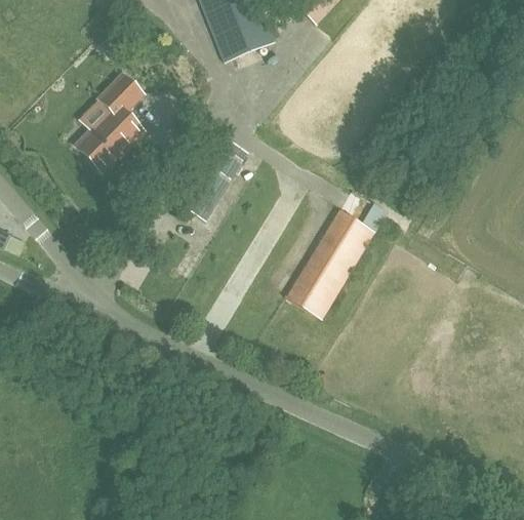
[(275,41),(257,0),(201,0),(226,61),(275,41)]
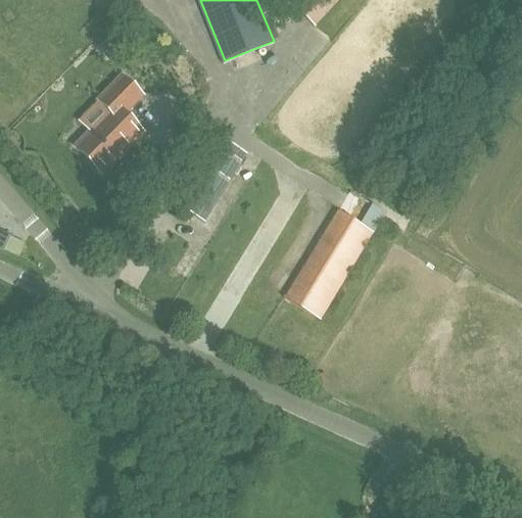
[(299,0),(295,4),(316,24),(337,0),(299,0)]
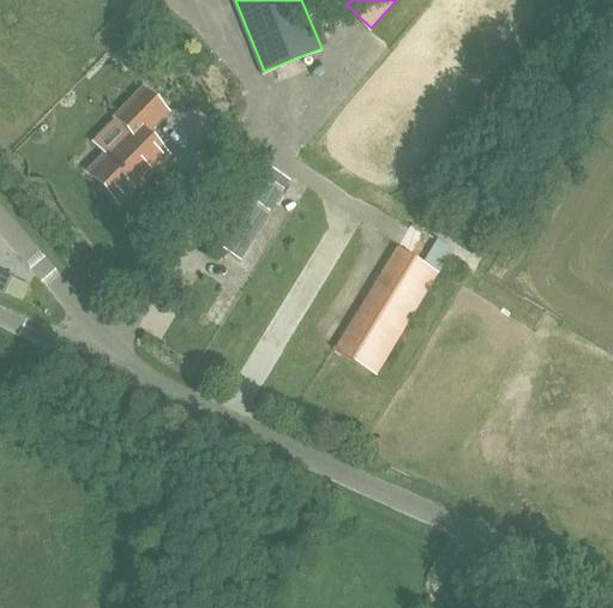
[(106,151),(89,168),(120,198),(148,169),(149,172),(168,151),(145,130),(146,128),(155,120),(166,108),(142,85),(115,113),(128,126),(106,151)]
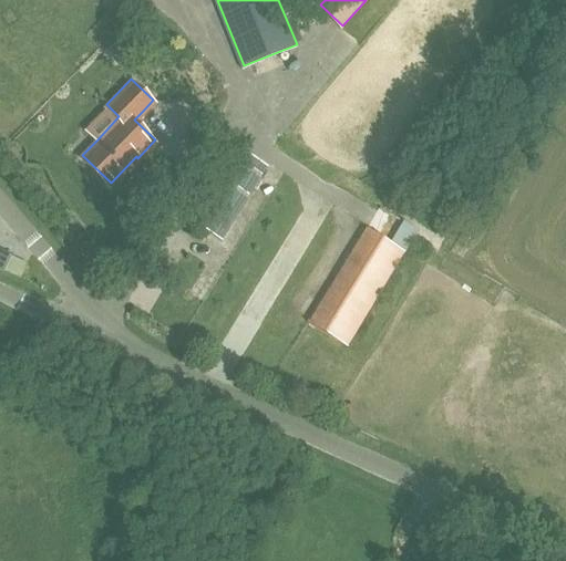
[(220,242),(253,190),(268,164),(234,144),(187,221),(220,242)]
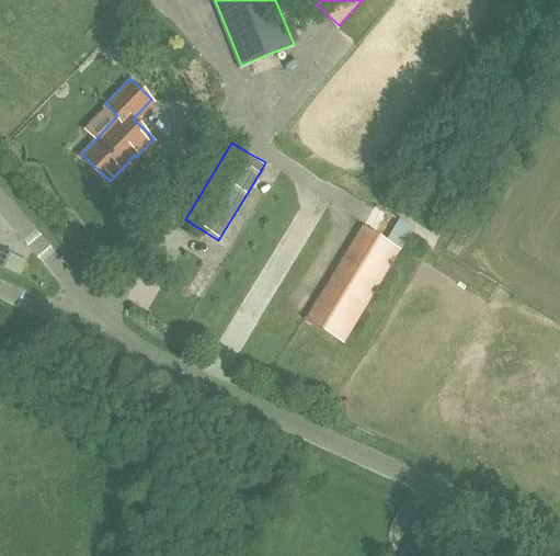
[(363,223),(340,260),(379,284),(401,246),(388,238),(363,223)]
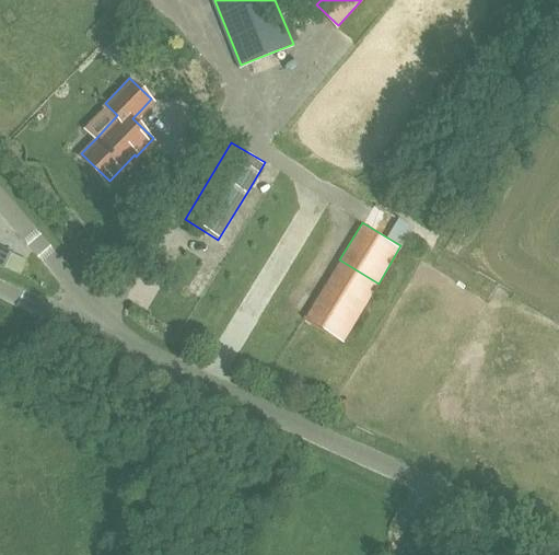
[(0,242),(0,262),(6,265),(13,250),(13,249),(0,242)]
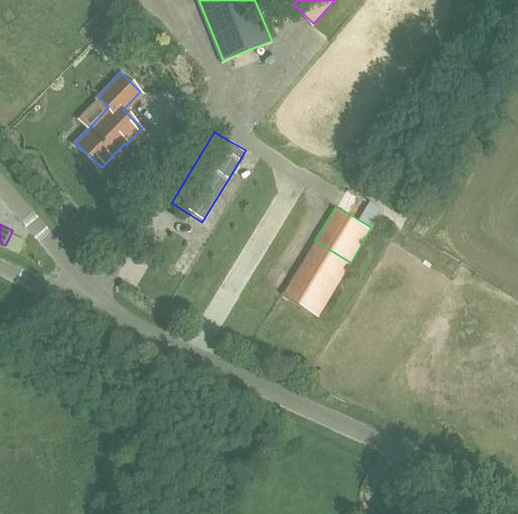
[(351,263),(314,240),(283,295),(319,316),(351,263)]
